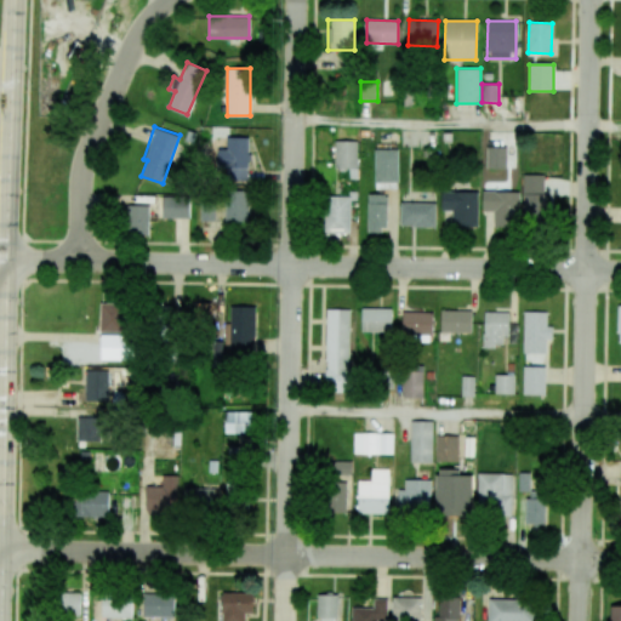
[(248,137),(218,137),(218,178),(246,180),(248,137)]
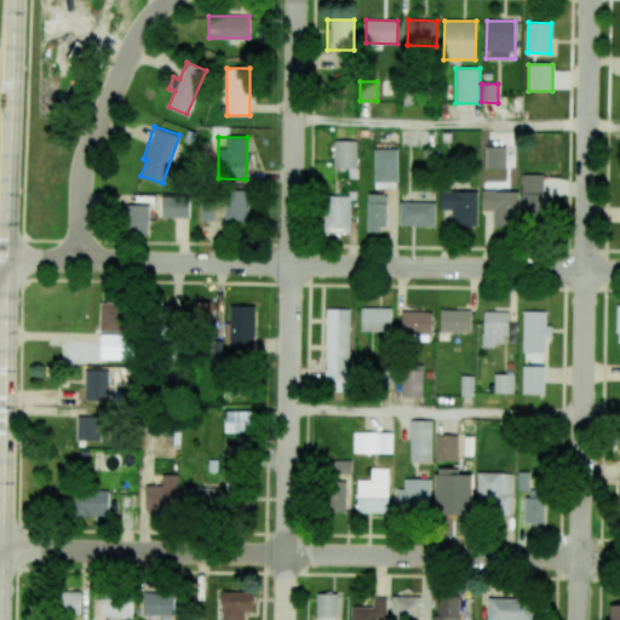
[(356,167),(357,142),(334,141),(334,167),(356,167)]
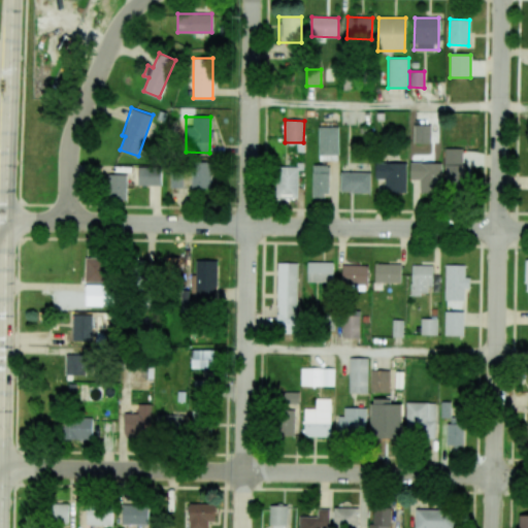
[(431,143),(431,125),(414,125),(414,143),(431,143)]
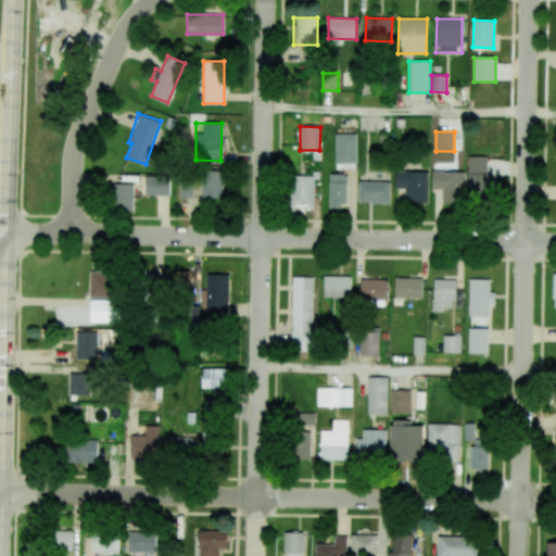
[(487,156),(468,156),(468,192),(489,192),(490,173),(487,173),(487,156)]
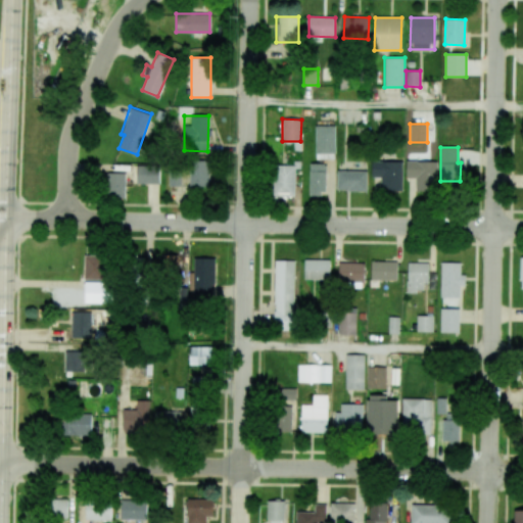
[(188,186),(207,186),(208,157),(189,156),(188,186)]
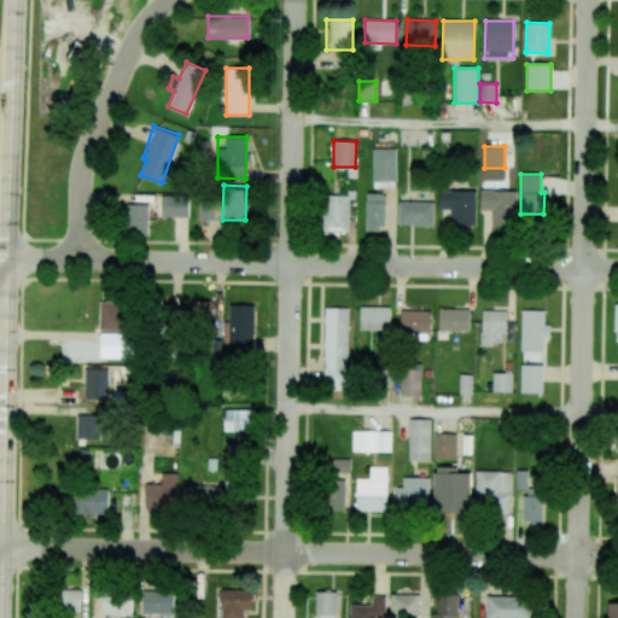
[(476,226),(476,190),(438,191),(438,210),(449,210),(450,226),(476,226)]
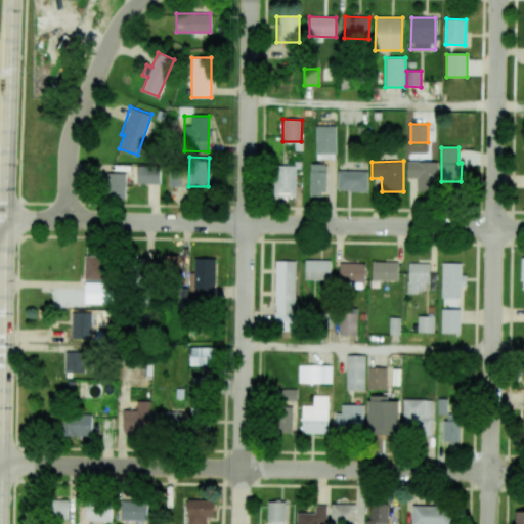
[(437,162),(407,161),(406,178),(417,178),(417,190),(437,191),(437,162)]
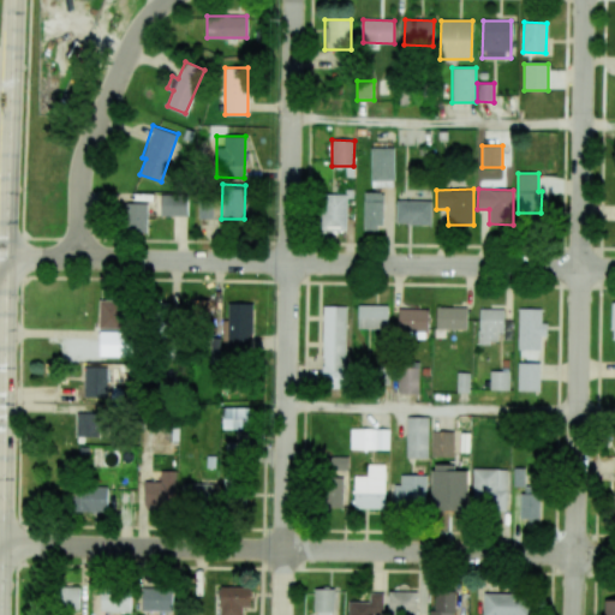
[(382,192),(364,192),(363,231),(382,231),(382,192)]
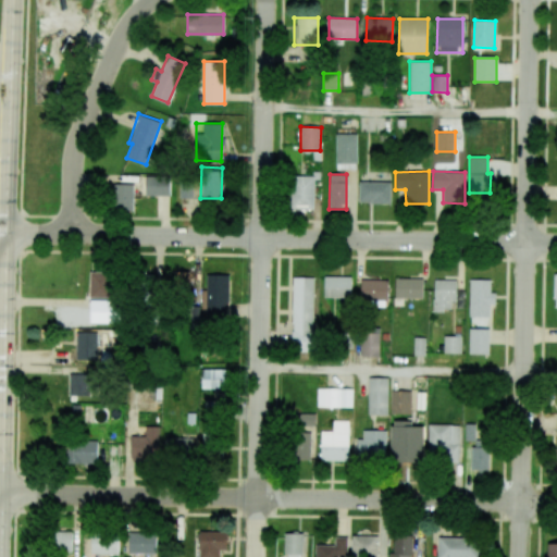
[(314,176),(292,175),(291,209),(313,209),(314,176)]
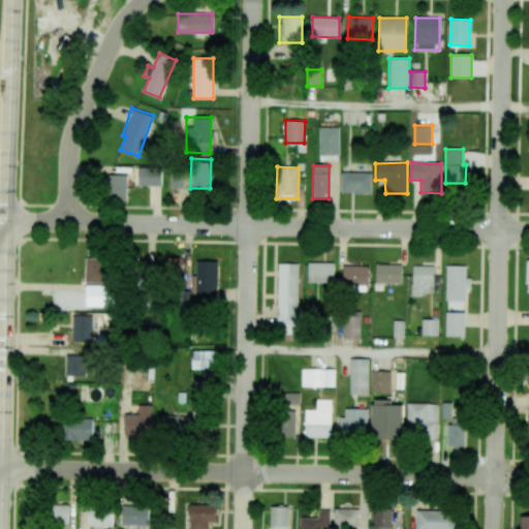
[(137,167),(137,185),(160,186),(161,167),(137,167)]
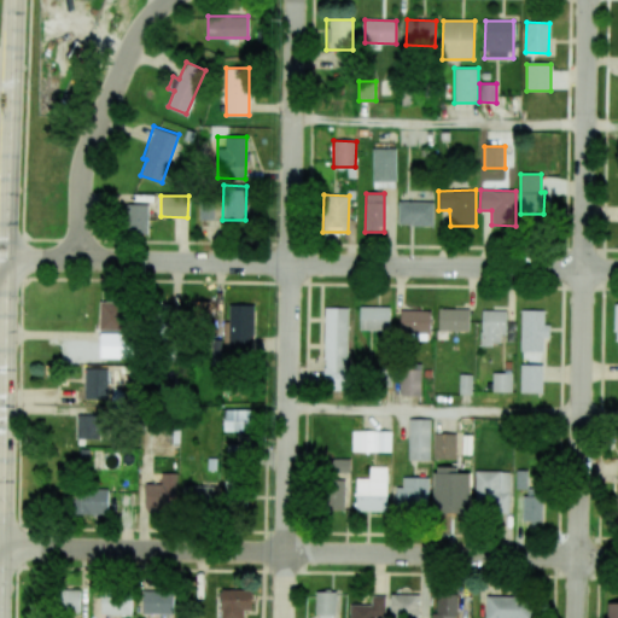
[(198,220),(213,219),(213,196),(198,196),(198,220)]
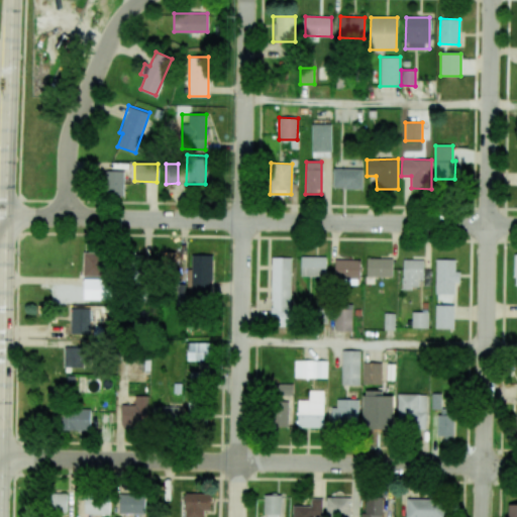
[(363,169),(333,169),(332,189),(363,189),(363,169)]
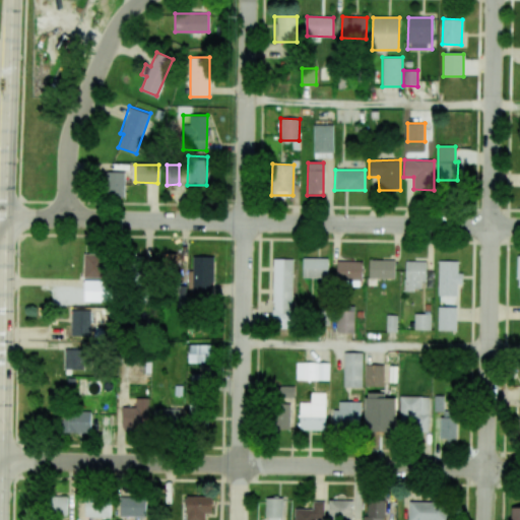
[(106,171),(125,172),(124,199),(105,198),(106,171)]
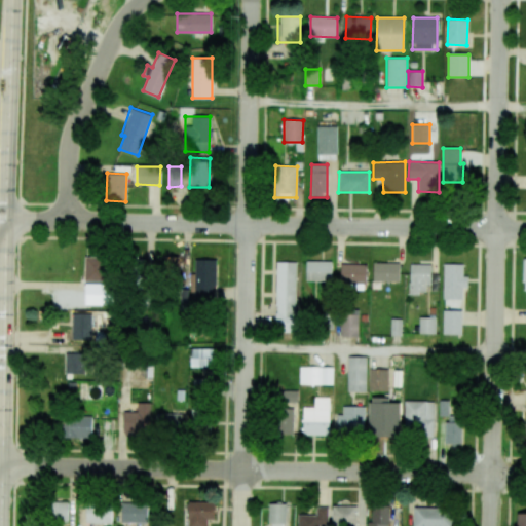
[(84,257),(85,282),(107,280),(106,256),(84,257)]
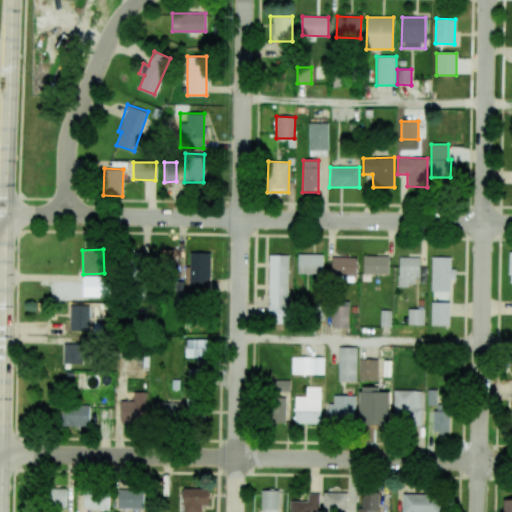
[(172,250),(161,250),(161,264),(172,264),(172,250)]
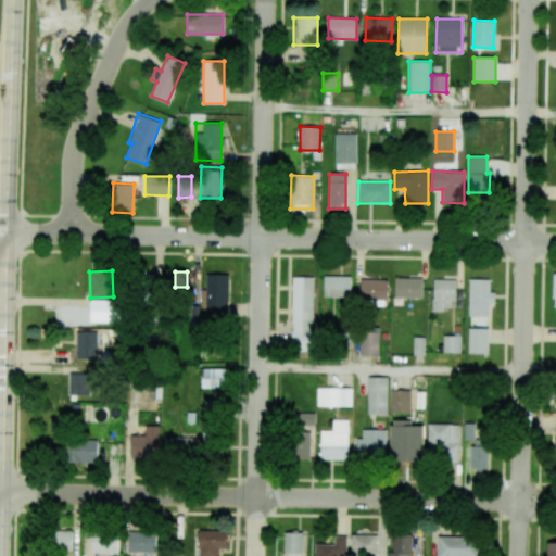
[(227,275),(206,274),(205,289),(201,289),(200,317),(226,318),(227,275)]
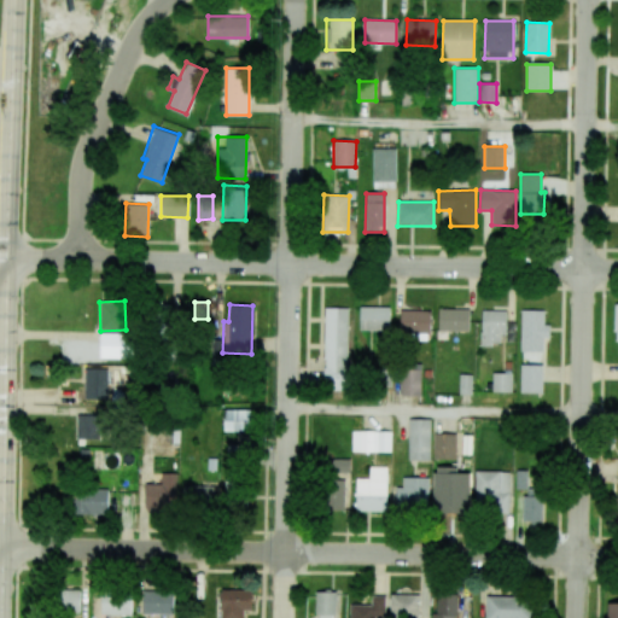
[(390,331),(390,307),(360,307),(359,330),(390,331)]
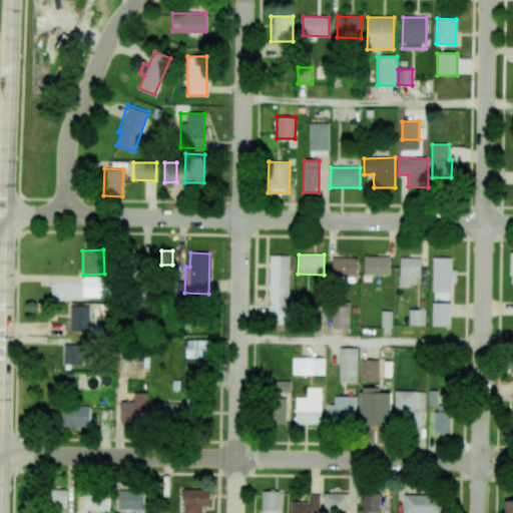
[(289,255),(270,255),(269,323),(289,324),(289,255)]
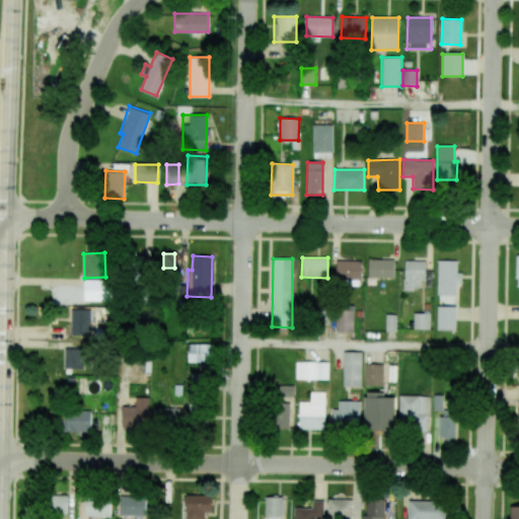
[(393,279),(393,260),(368,260),(368,278),(393,279)]
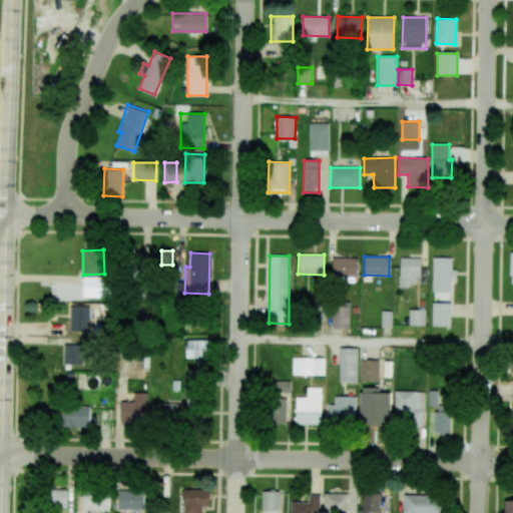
[(333,276),(357,276),(357,258),(333,258),(333,276)]
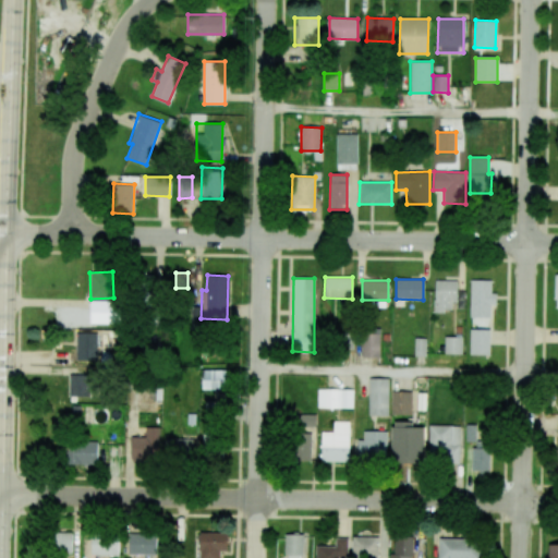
[(457,280),(435,280),(434,311),(455,311),(455,308),(463,310),(464,291),(457,290),(457,280)]
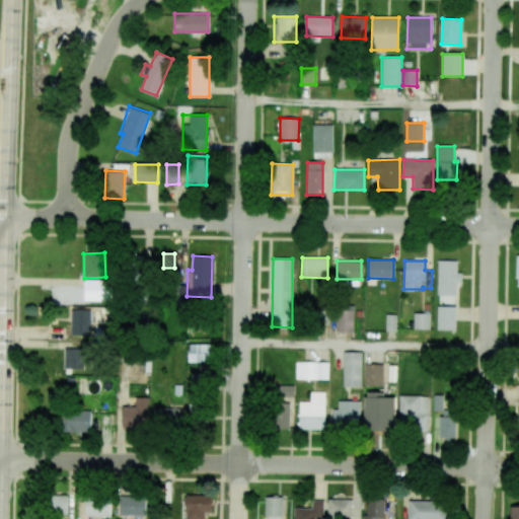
[(437,295),(456,295),(456,283),(461,284),(461,272),(456,272),(456,261),(437,261),(437,295)]
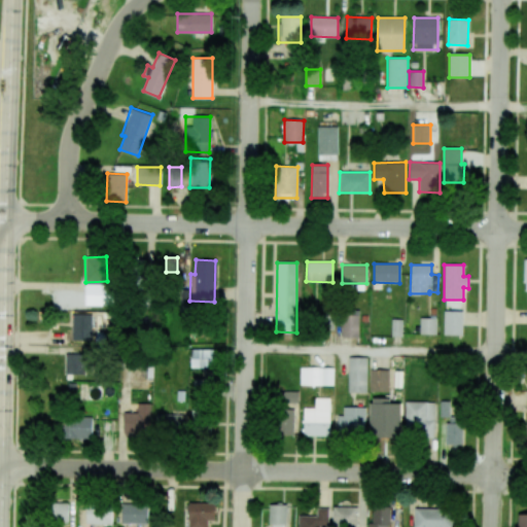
[(462,336),(462,311),(444,311),(444,335),(462,336)]
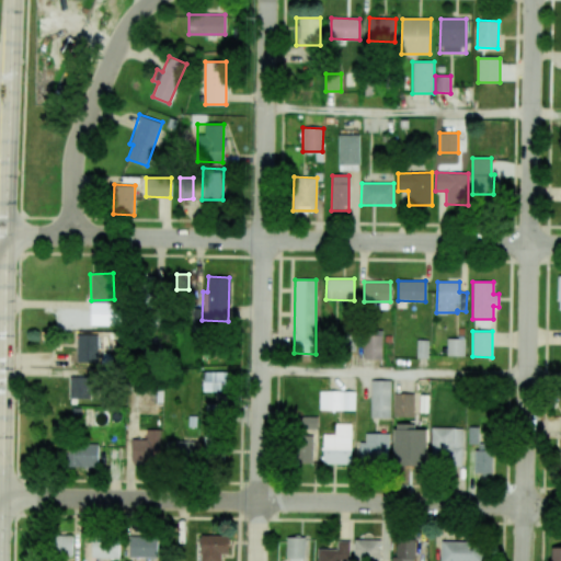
[(98,334),(77,334),(76,362),(89,363),(89,354),(98,355),(98,334)]
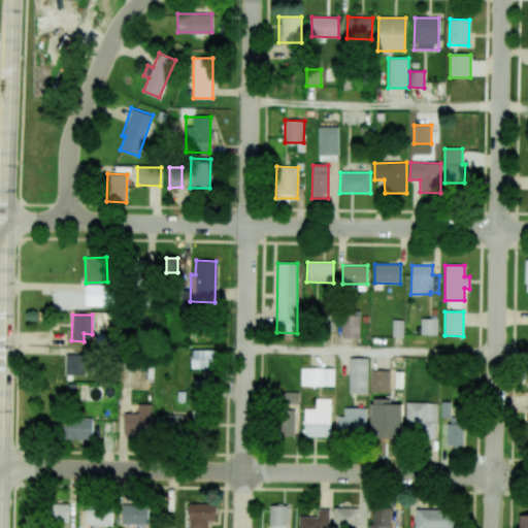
[(359,338),(360,315),(343,315),(342,337),(359,338)]
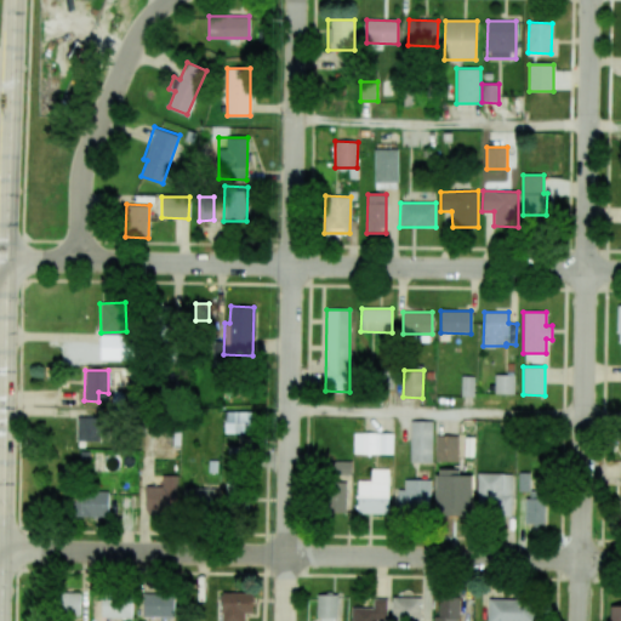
[(514,394),(514,375),(495,375),(495,394),(514,394)]
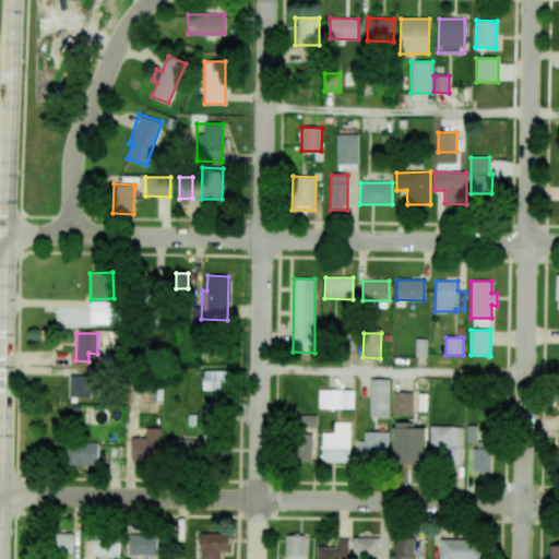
[(415,357),(426,357),(426,339),(416,339),(415,357)]
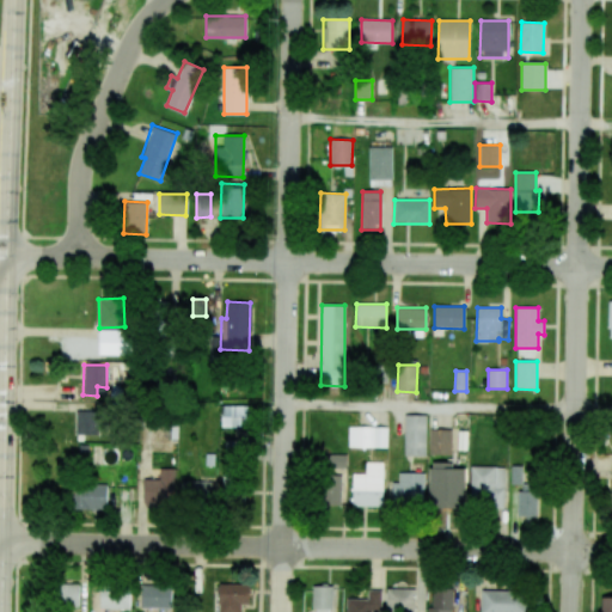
[(221,427),(237,428),(236,434),(243,434),(244,428),(250,428),(250,407),(221,405),(221,427)]
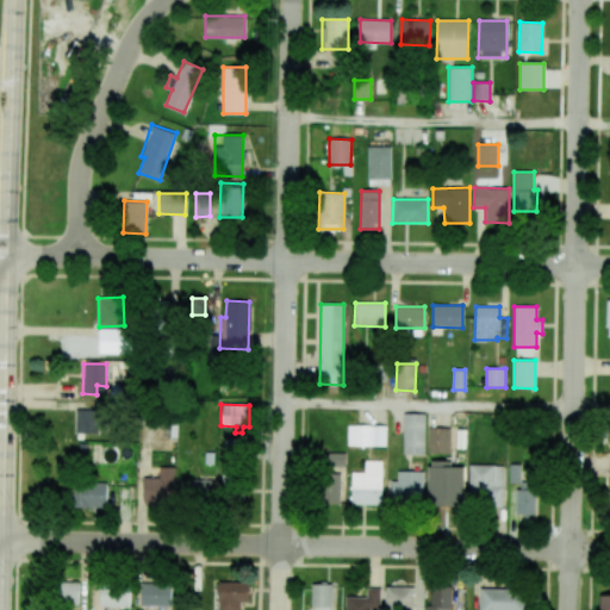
[(98,433),(97,409),(74,410),(75,434),(98,433)]
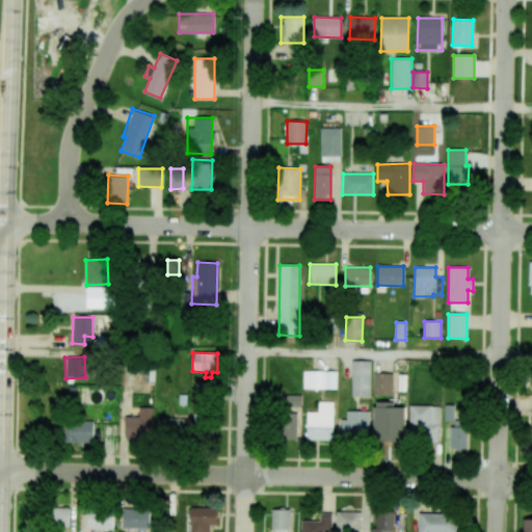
[(351,396),(370,396),(371,361),(351,361),(351,396)]
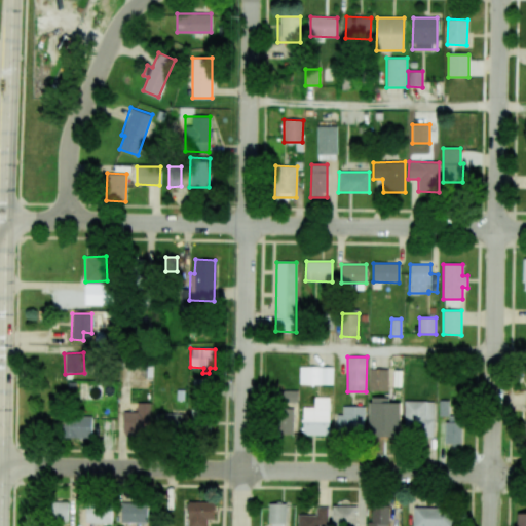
[(300,384),(333,384),(333,367),(300,367),(300,384)]
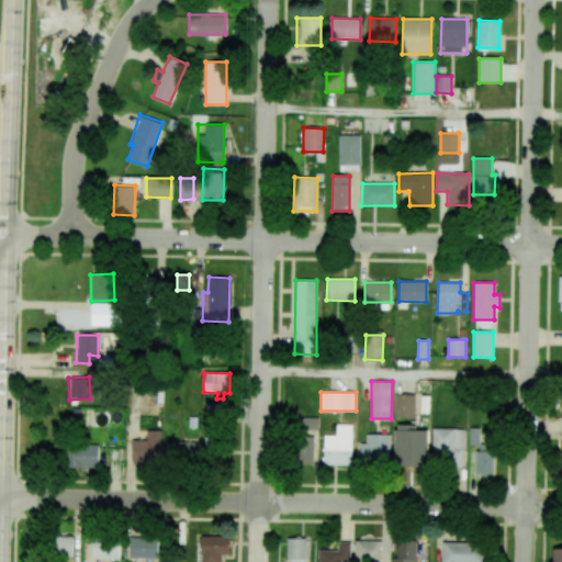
[(415,394),(394,394),(394,417),(414,417),(415,394)]
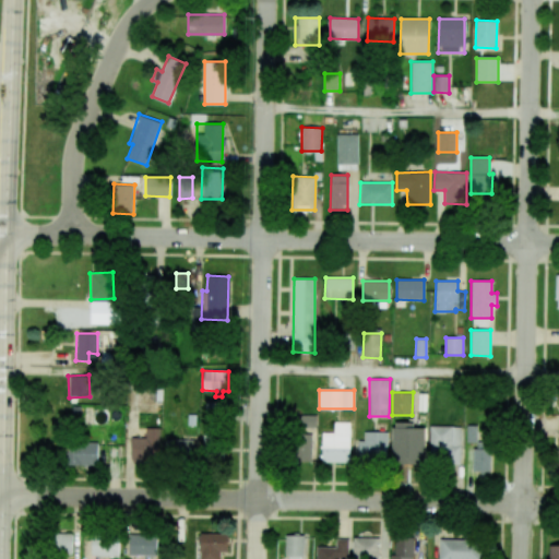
[(205,417),(223,417),(223,402),(205,402),(205,417)]
